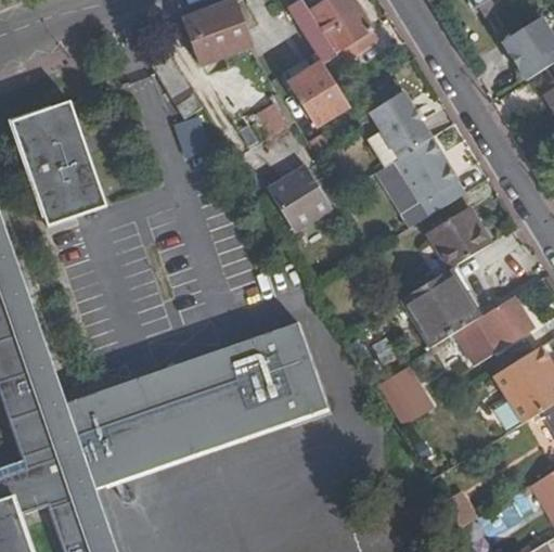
[(231,0),(183,16),(200,63),(250,46),(234,0),(231,0)]
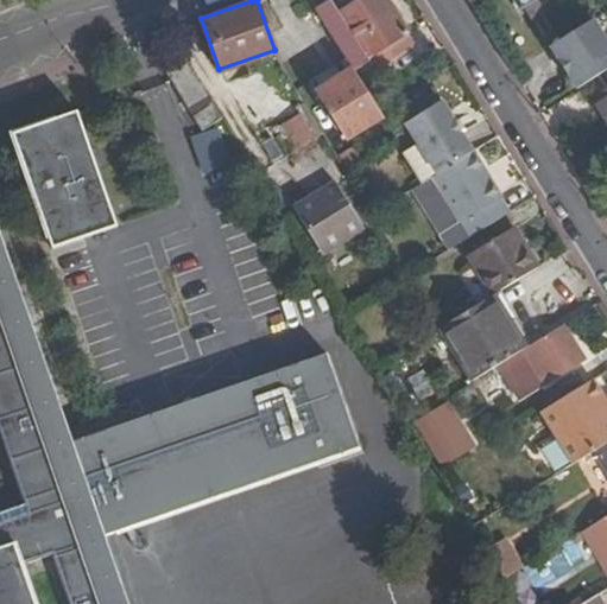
[(359,0),(326,23),(347,57),(353,67),(408,32),(386,0),(359,0)]
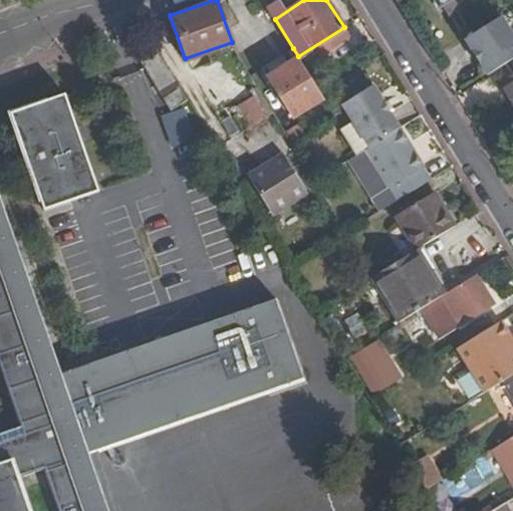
[(512,34),(501,15),(465,37),(488,73),(510,59),(512,57),(512,34)]
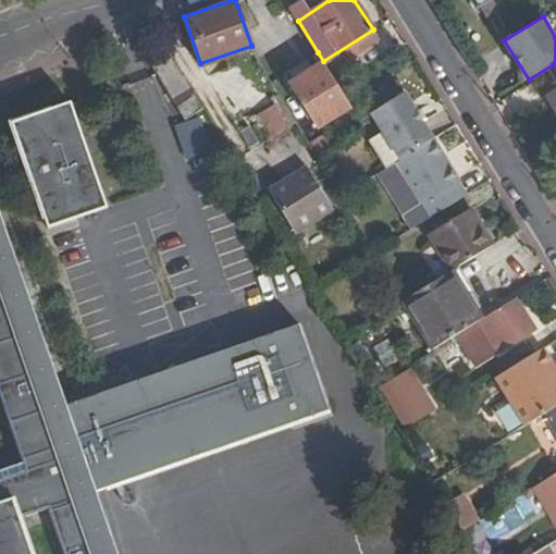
[(323,61),(318,52),(285,73),(292,82),(323,61)]
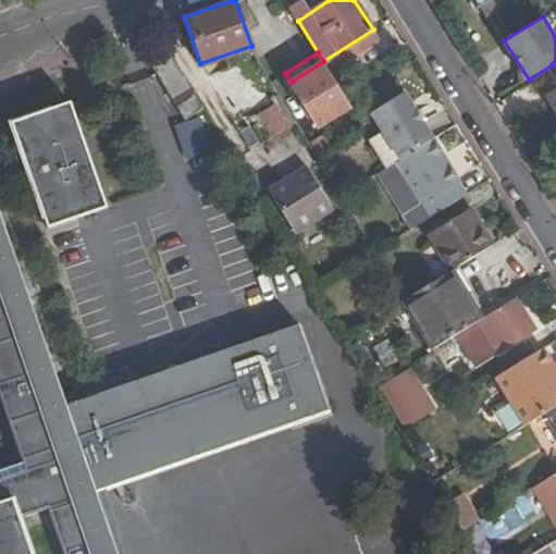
[(153,64),(157,70),(174,97),(192,87),(171,53),(153,64)]
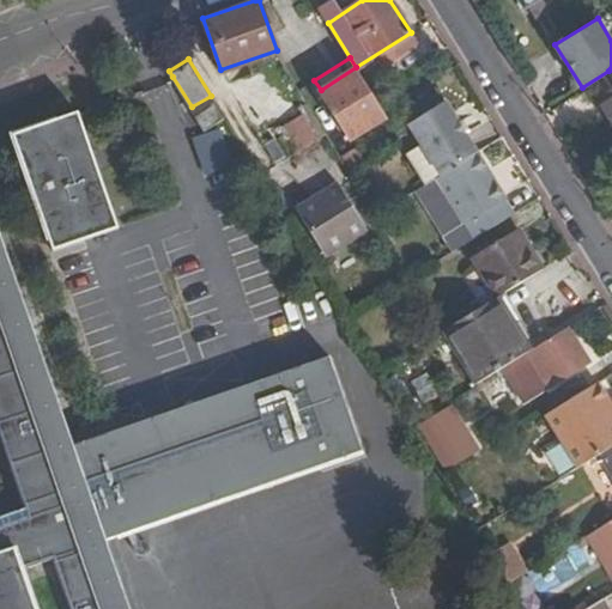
[(353,142),(389,119),(383,110),(363,78),(356,67),(321,90),(353,142)]
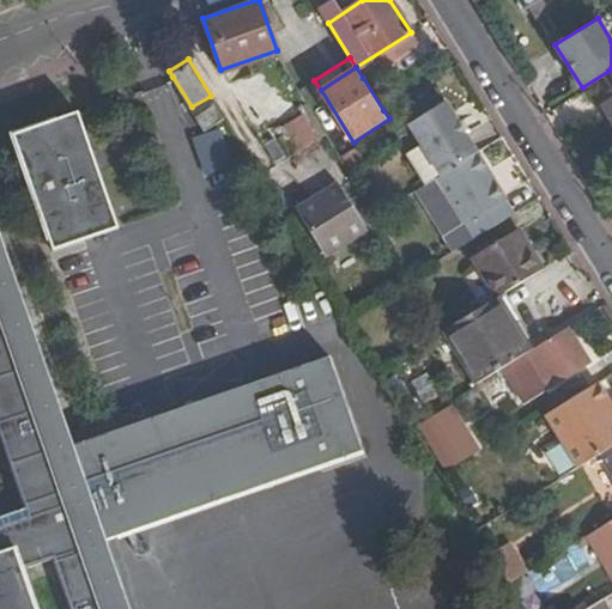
[(611,86),(598,96),(611,119),(611,86)]
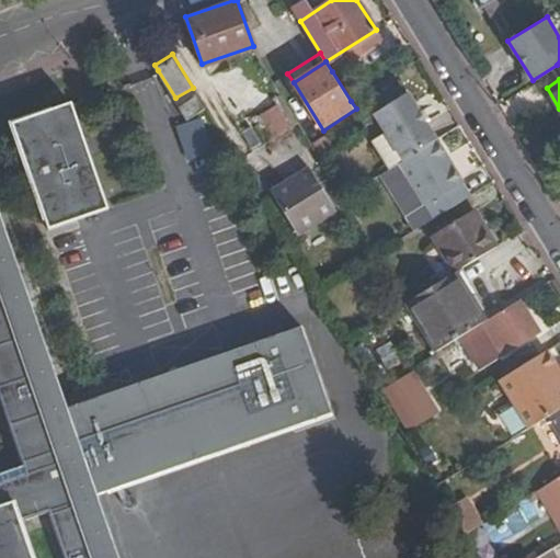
[(374,114),(377,120),(410,98),(407,93),(374,114)]
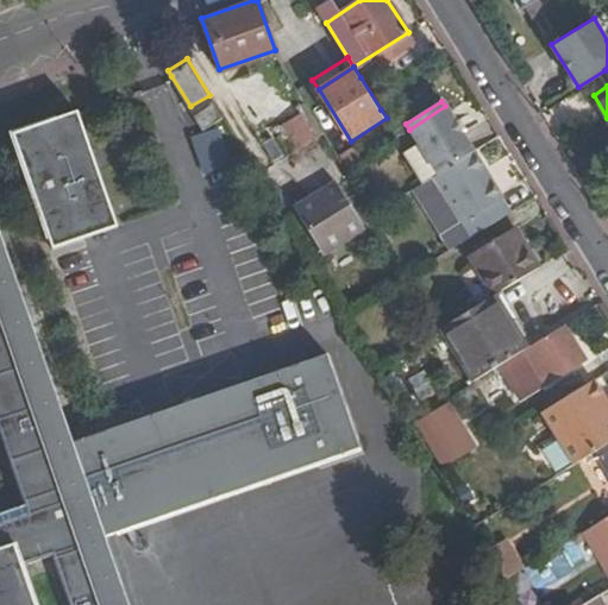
[(223,117),(214,102),(194,114),(204,128),(223,117)]
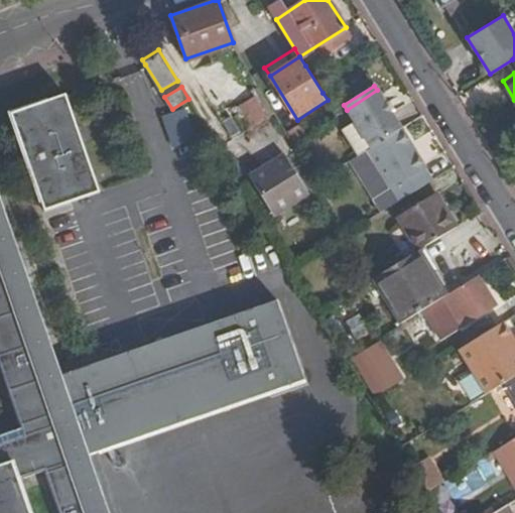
[(274,111),(261,90),(254,95),(267,115),(274,111)]
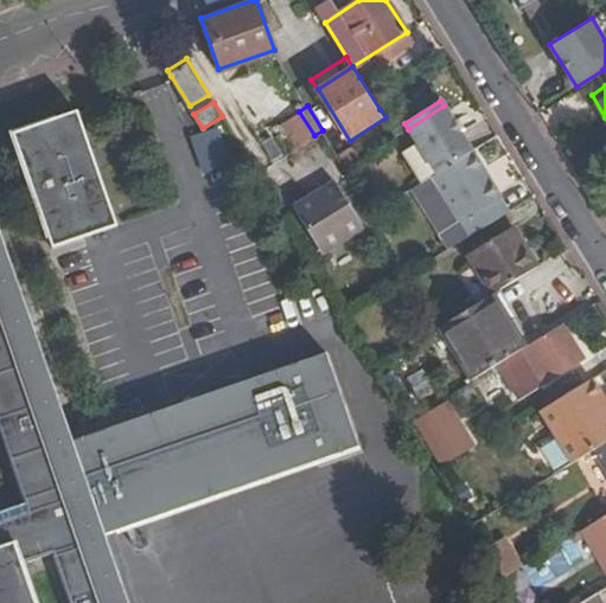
[(401,152),(420,183),(432,175),(472,151),(444,106),(408,129),(416,142),(401,152)]
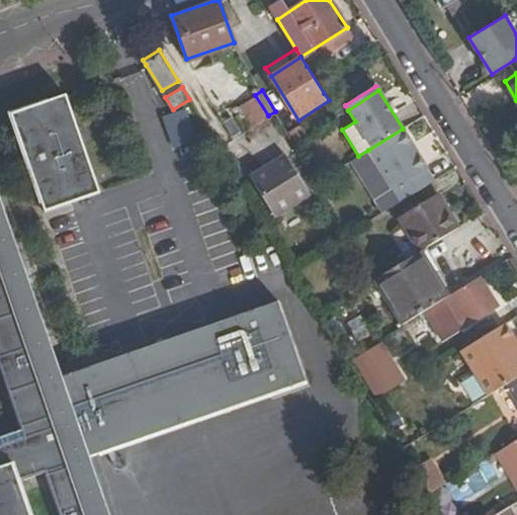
[(67,92),(13,111),(47,207),(100,188),(67,92)]
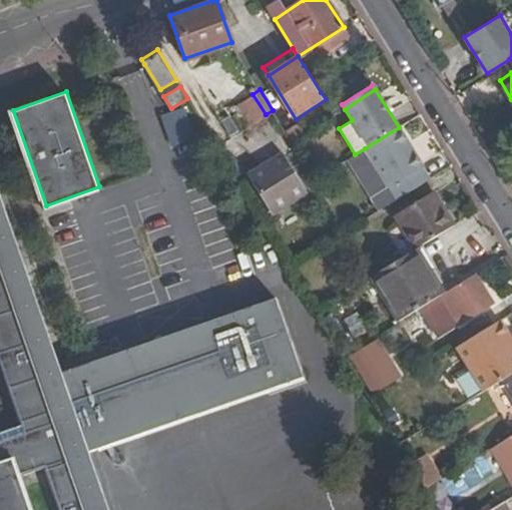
[(240,101),(254,122),(266,114),(252,94),(240,101)]
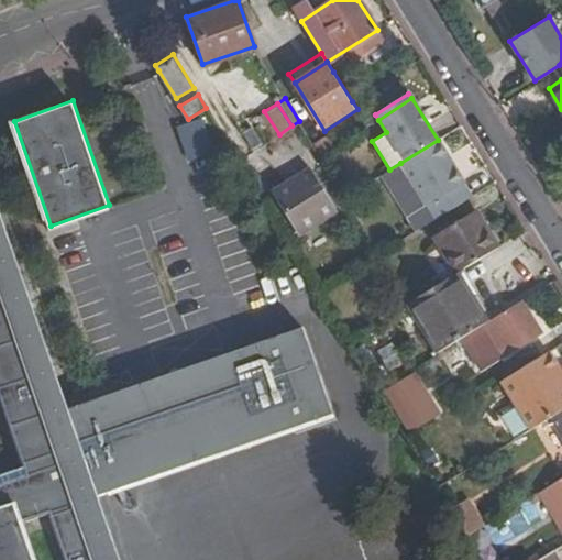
[(400,163),(427,205),(461,183),(463,182),(454,165),(451,167),(447,158),(449,157),(438,140),(400,163)]
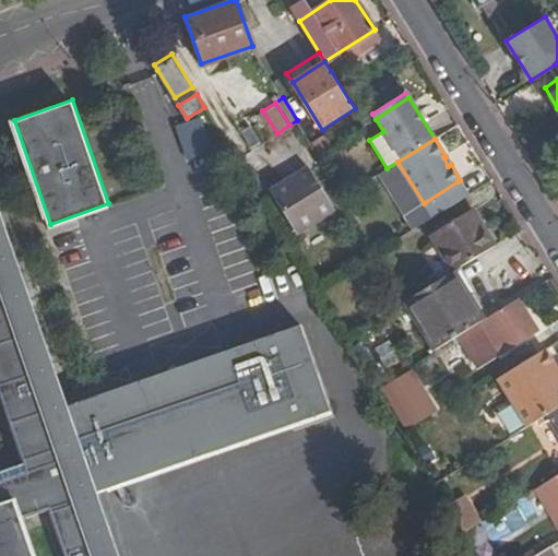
[(272,188),(298,231),(335,209),(309,165),(272,188)]
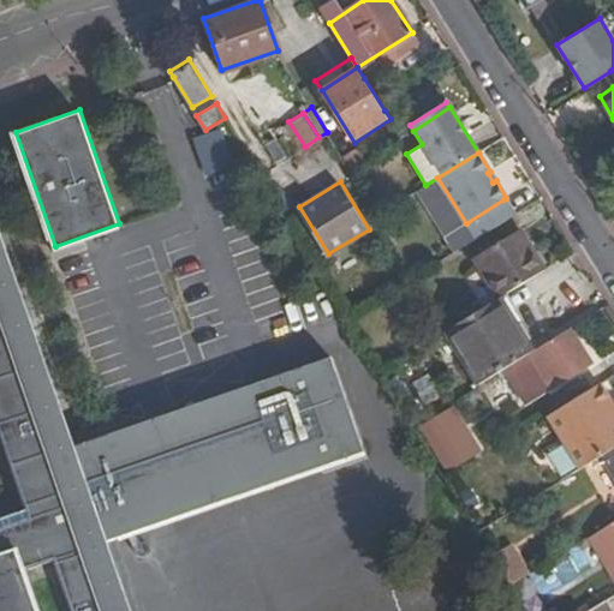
[(466,223),(475,239),(513,215),(504,199),(466,223)]
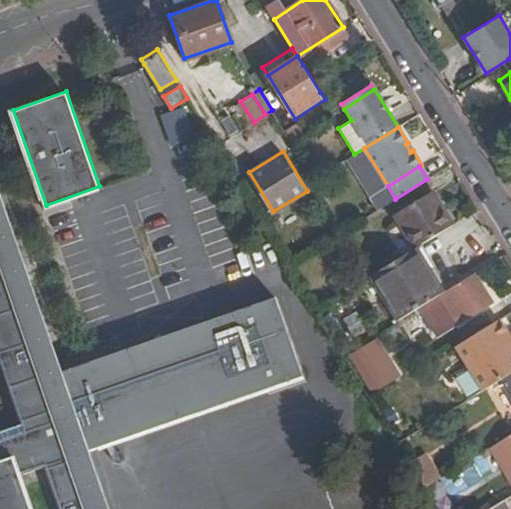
[(395,211),(417,247),(423,243),(453,224),(431,189),(395,211)]
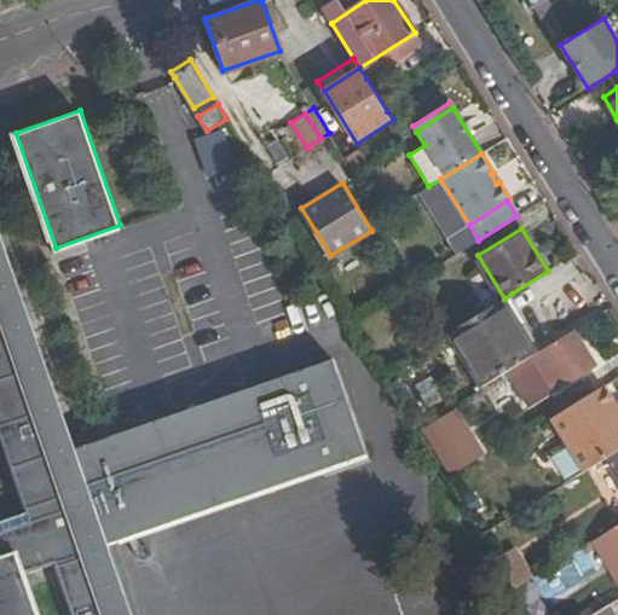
[(0,428),(33,522),(0,533),(0,562),(19,556),(26,574),(57,563),(75,614),(132,614),(109,547),(94,503),(76,450),(0,233),(0,428)]
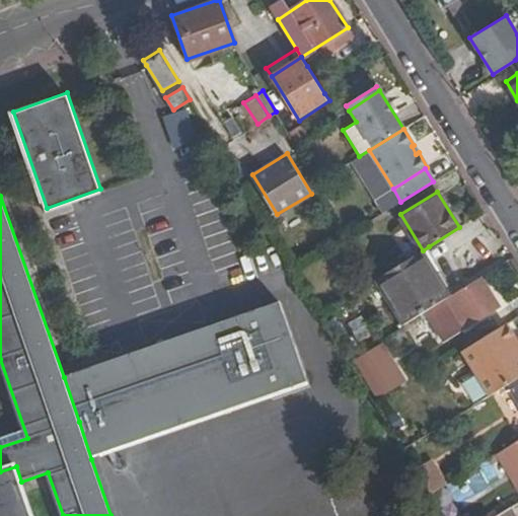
[(423,250),(421,251),(440,282),(448,277),(429,246),(423,250)]
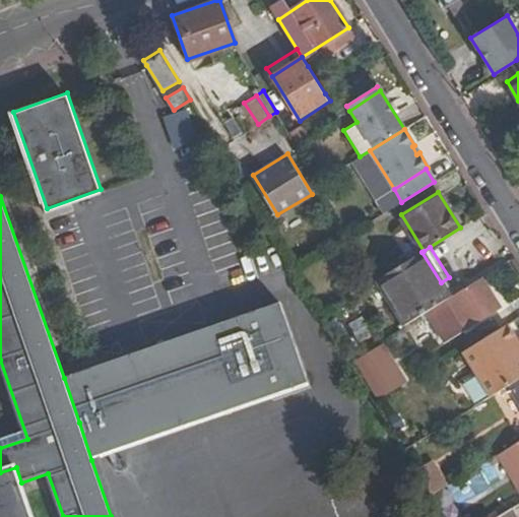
[(422,252),(381,277),(409,322),(448,298),(450,297),(441,282),(422,252)]
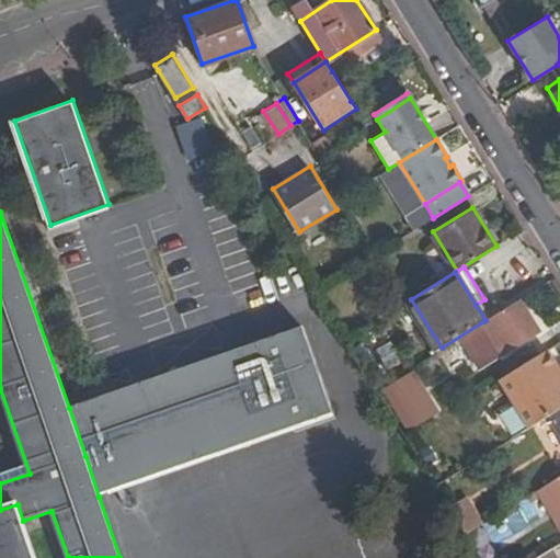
[(411,299),(406,303),(435,351),(442,348),(411,299)]
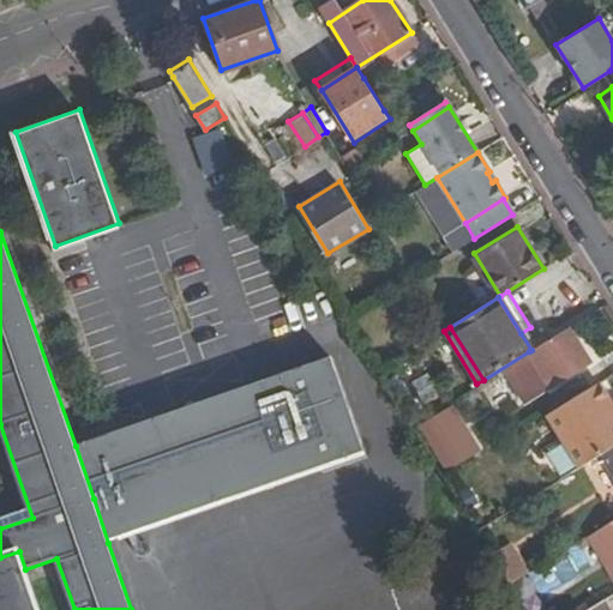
[(532,350),(529,351),(551,385),(589,361),(568,327),(532,350)]
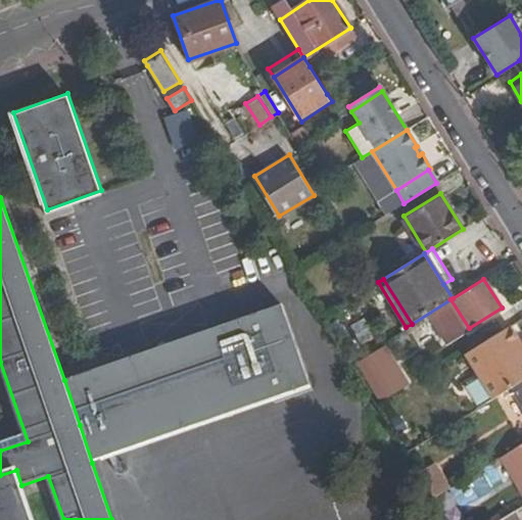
[(64,380),(80,425),(92,463),(312,385),(283,303),(64,380)]
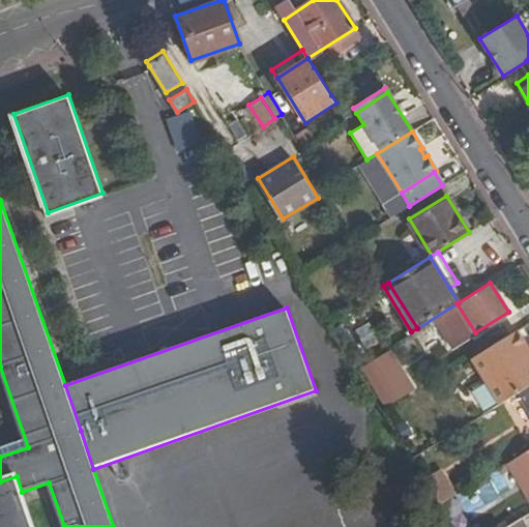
[(528,348),(518,328),(471,357),(500,403),(520,390),(528,384),(528,348)]
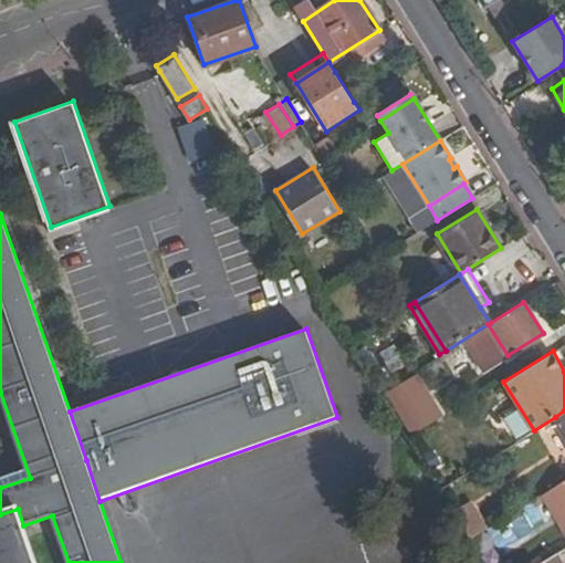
[(420,379),(394,396),(415,430),(442,414),(420,379)]
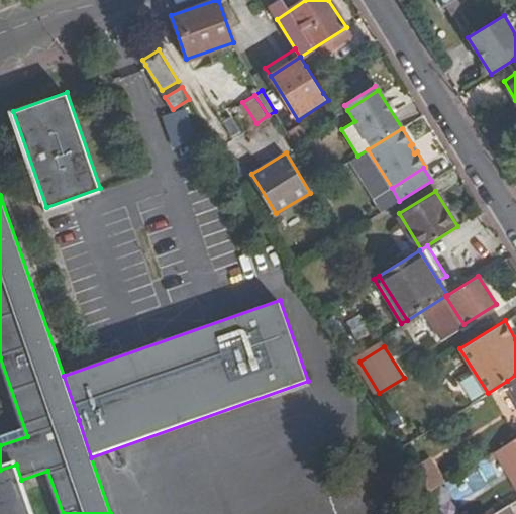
[(515,375),(507,381),(515,396),(515,375)]
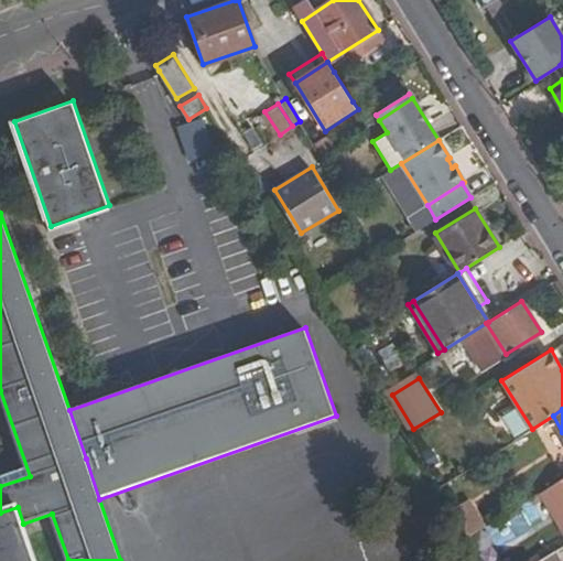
[(562,476),(549,485),(562,507),(562,476)]
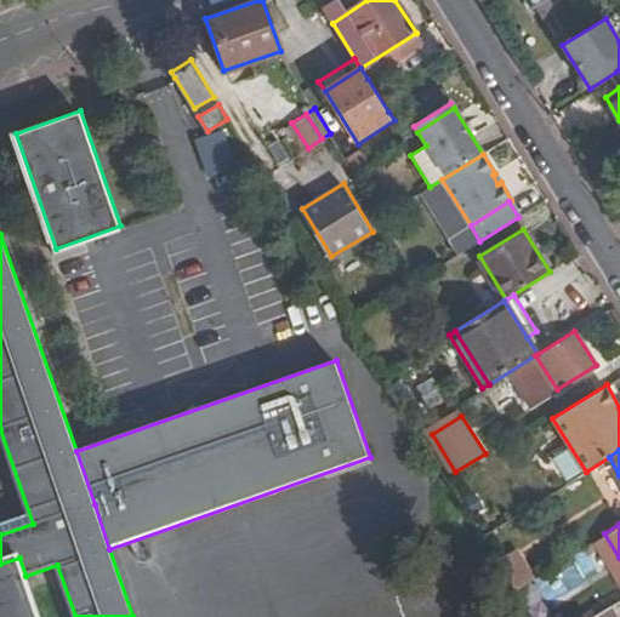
[(499,558),(516,588),(534,576),(517,547),(499,558)]
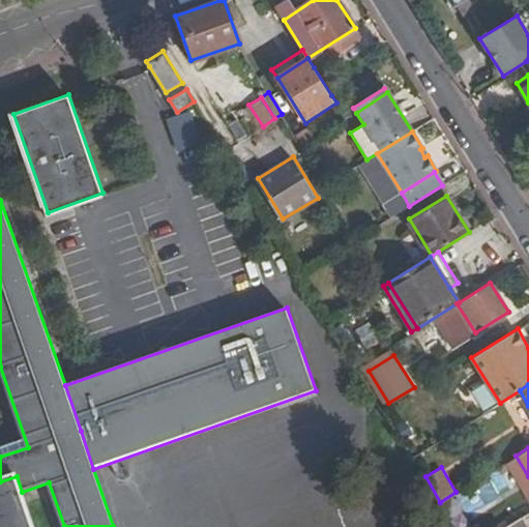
[(0,481),(0,526),(33,526),(22,492),(17,476),(0,481)]
